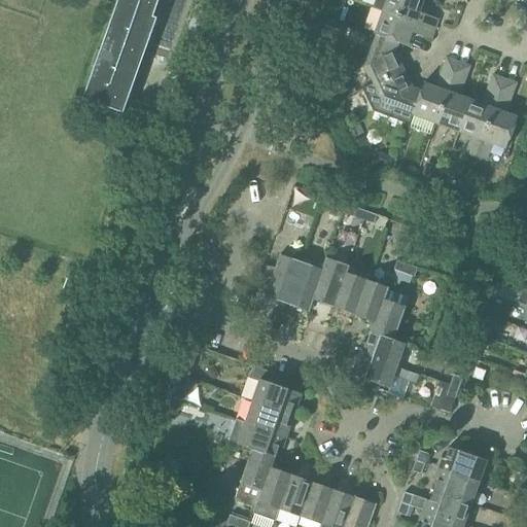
[(118,0),(83,99),(124,113),(157,19),(153,18),(159,0),(118,0)]
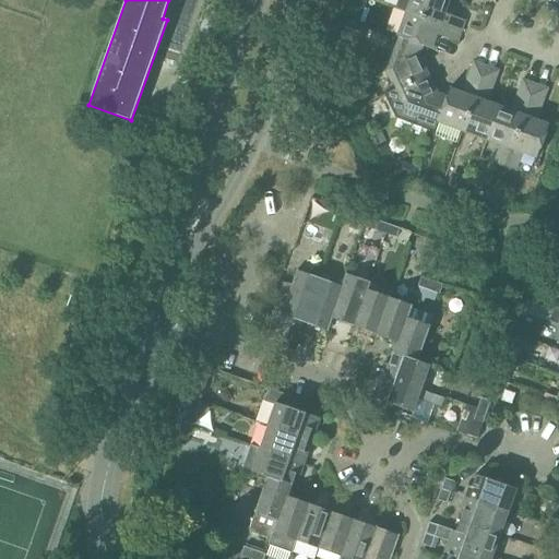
[(399,0),(395,9),(406,12),(461,32),(464,21),(444,13),(449,0),(399,0)]
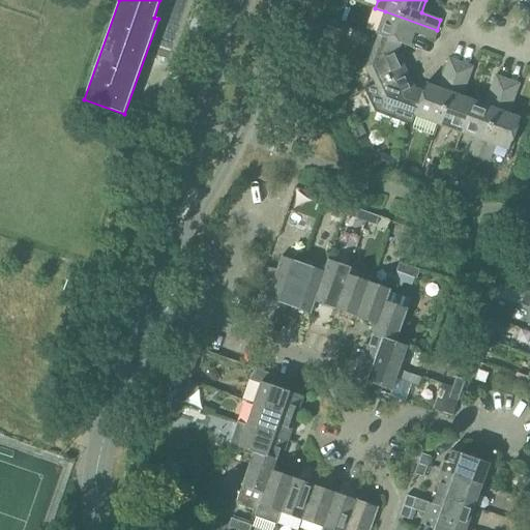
[(379,35),(401,43),(408,47),(413,33),(433,40),(437,30),(385,11),(377,34),(379,35)]
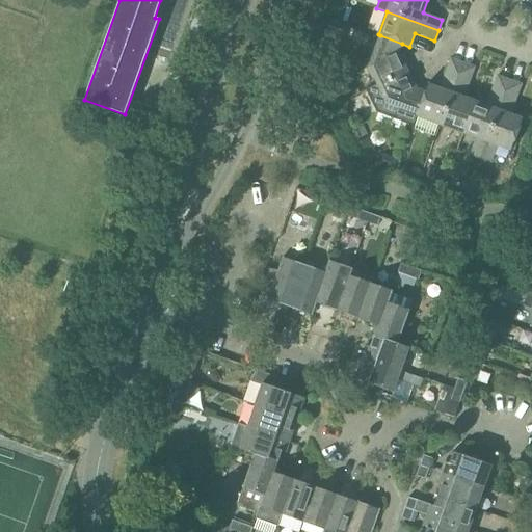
[(327,27),(323,37),(338,43),(342,32),(327,27)]
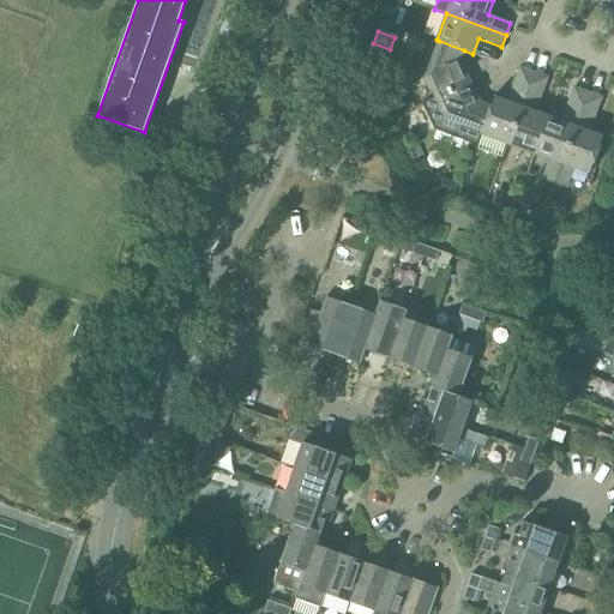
[(439,41),(426,76),(435,97),(470,80),(461,60),(464,50),(439,41)]
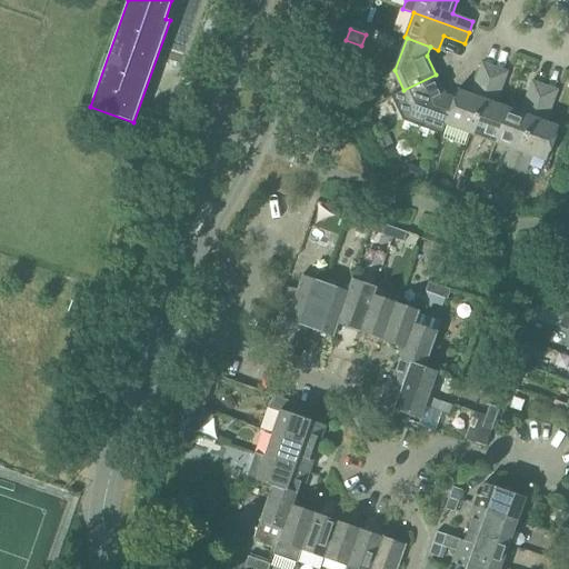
[(446,121),(445,123),(470,132),(493,68),(481,63),(470,92),(457,88),(453,98),(455,98),(446,121)]
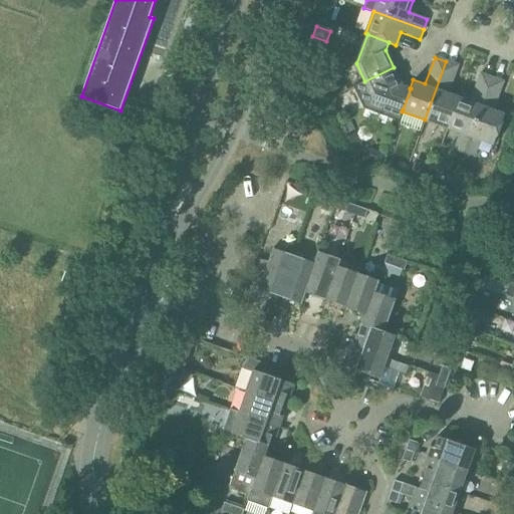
[(458,66),(446,61),(425,119),(447,129),(458,96),(448,92),(458,66)]
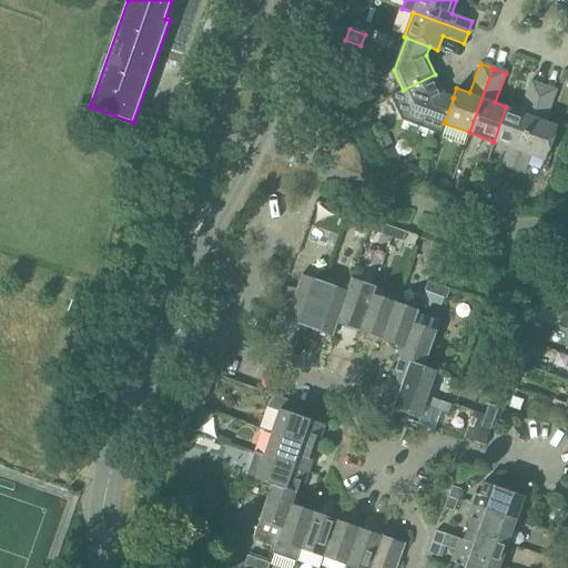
[(435,74),(403,90),(392,94),(403,120),(440,133),(444,123),(445,121),(454,98),(453,98),(444,94),(437,80),(435,74)]
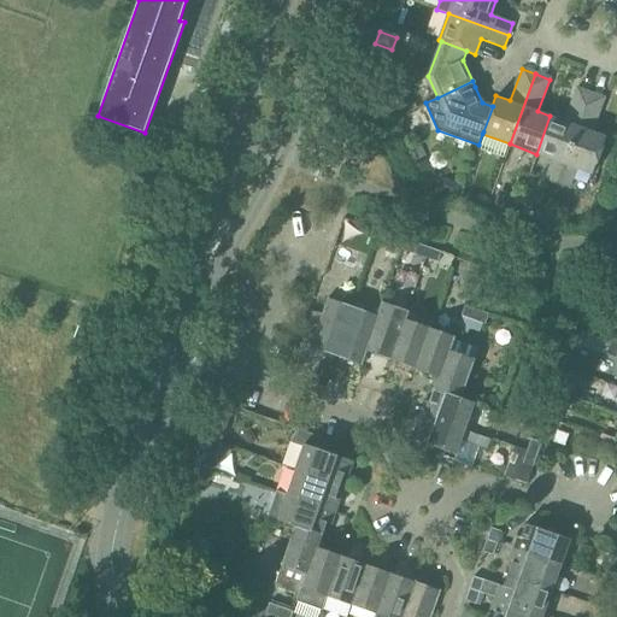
[(536,154),(552,160),(545,178),(557,183),(589,93),(576,88),(563,121),(550,116),(536,154)]
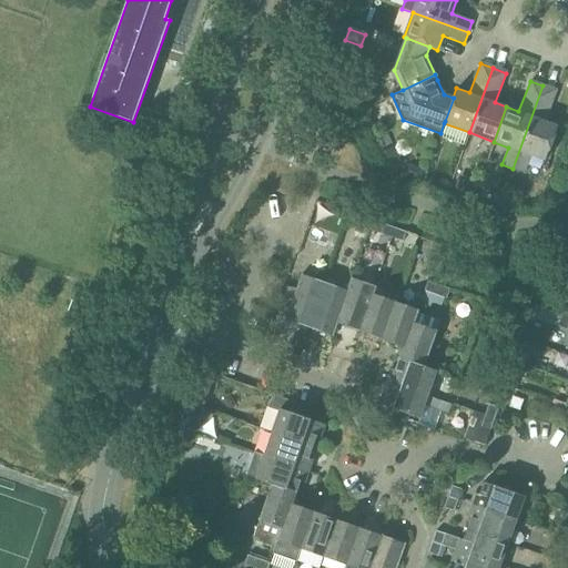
[(555,91),(543,85),(513,169),(524,173),(530,155),(544,160),(557,125),(544,121),(555,91)]
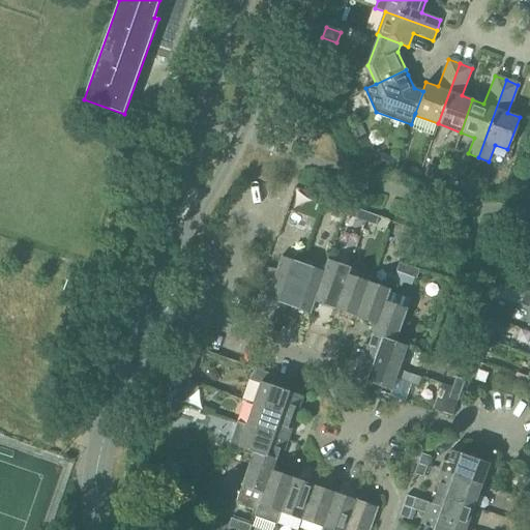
[(429,164),(422,181),(441,188),(448,171),(429,164)]
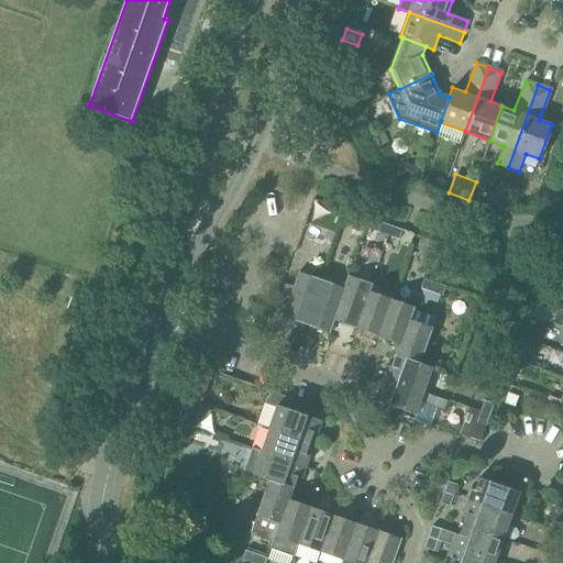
[(381,222),(377,232),(390,236),(394,228),(381,222)]
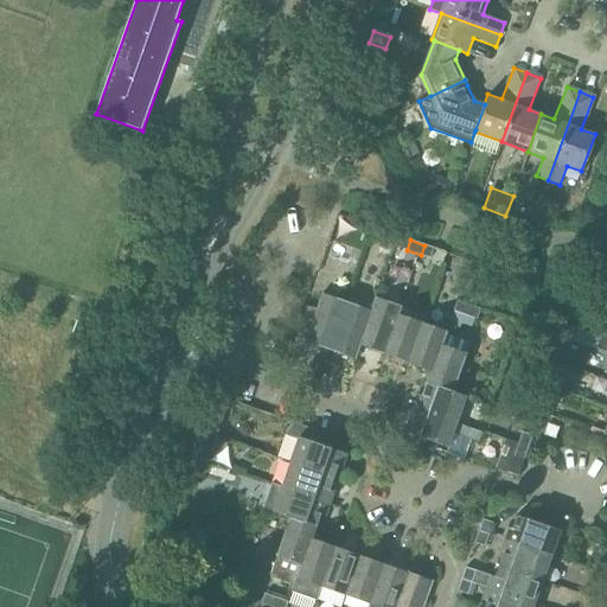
[(430,259),(434,249),(425,246),(421,255),(430,259)]
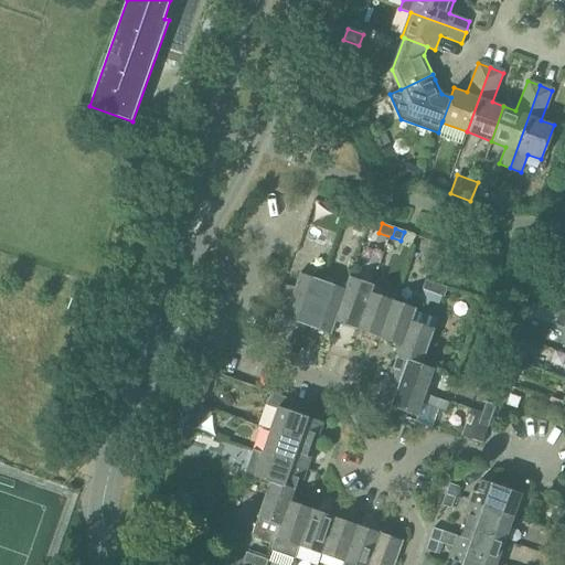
[(300,273),(285,318),(309,327),(326,281),(300,273)]
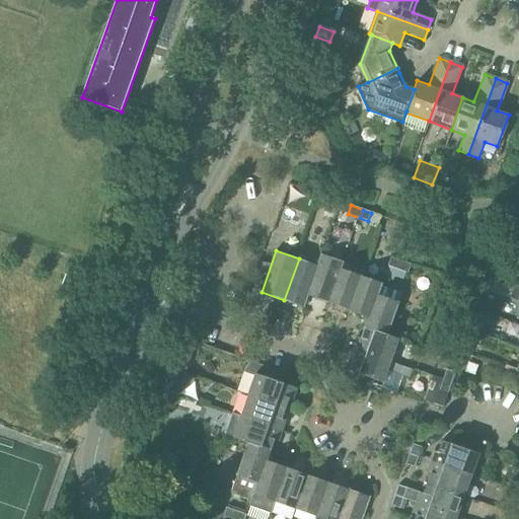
[(312,281),(315,282),(309,296),(329,303),(342,270),(344,263),(321,254),(317,266),(312,281)]
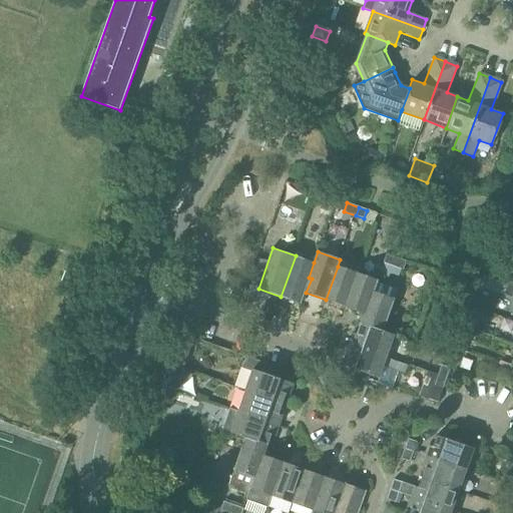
[(381,274),(389,277),(390,275),(399,278),(402,270),(403,271),(407,262),(387,254),(384,263),(385,264),(381,274)]
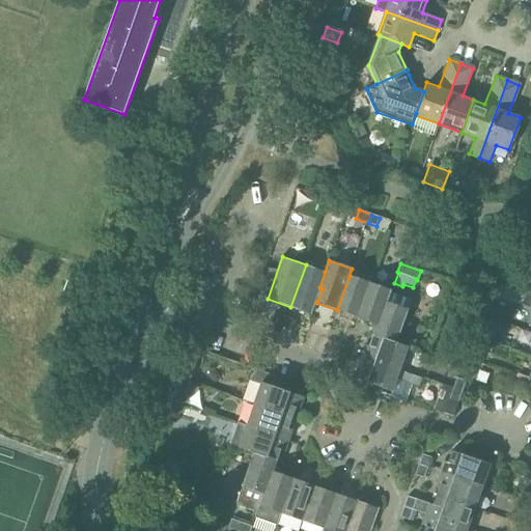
[(325,272),(306,264),(290,307),(312,315),(316,303),(323,288),(319,287),(325,272)]
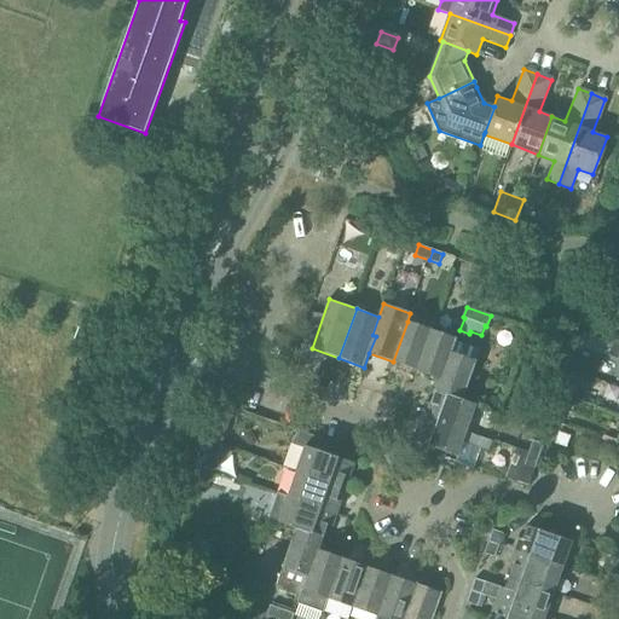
[(417,370),(432,330),(408,322),(393,362),(417,370)]
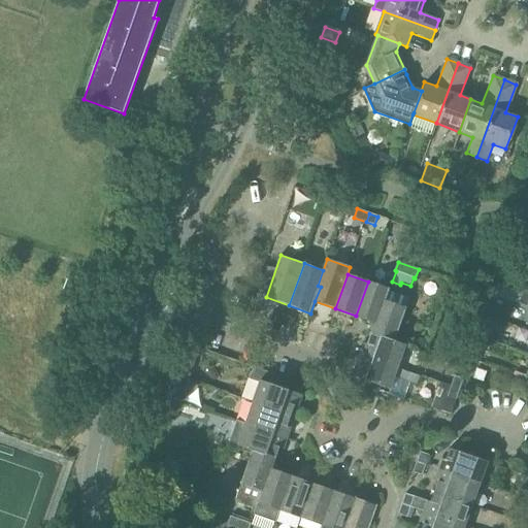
[(390,289),(368,282),(356,316),(375,323),(380,311),(382,312),(386,300),(387,298),(389,292),(390,289)]
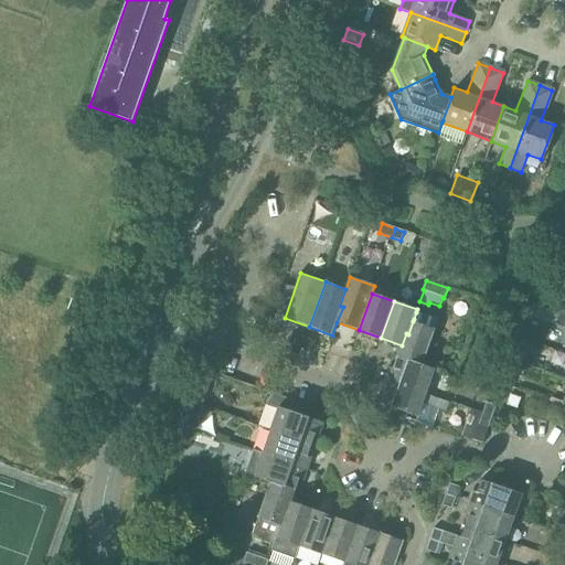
[(564,329),(564,327),(564,304),(563,304),(555,326),(564,329)]
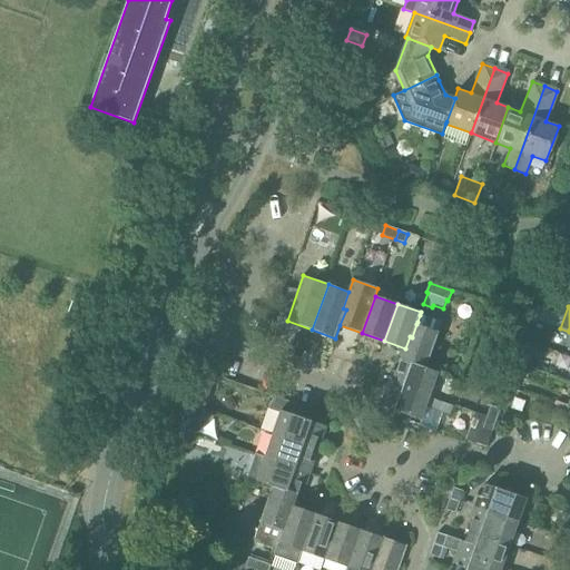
[(410,336),(405,349),(401,360),(426,369),(443,323),(420,315),(418,322),(416,324),(412,337),(410,336)]
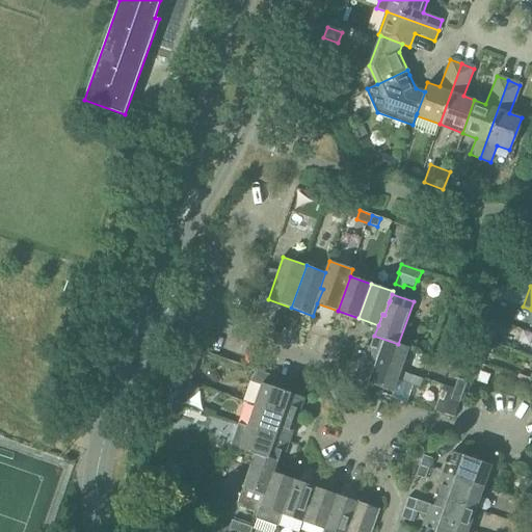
[(276,314),(272,323),(285,327),(288,318),(276,314)]
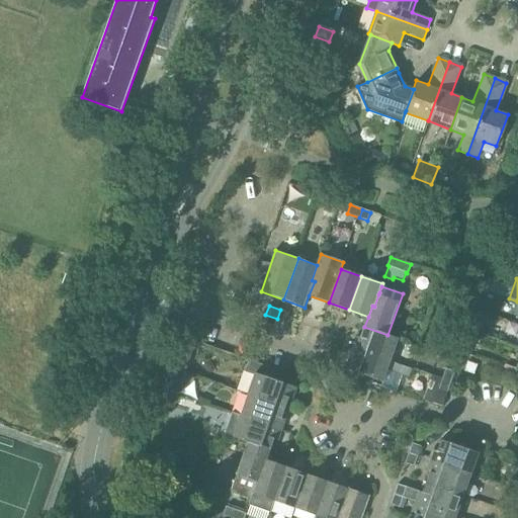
[(285,322),(289,313),(280,310),(277,319),(285,322)]
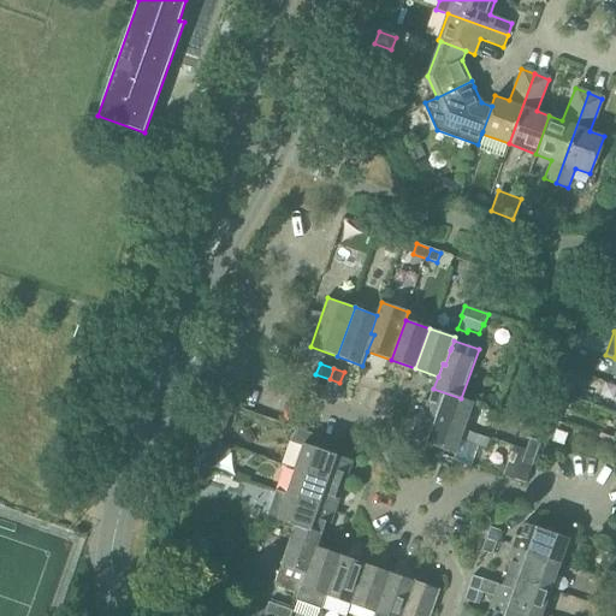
[(573,385),(563,381),(558,392),(569,396),(573,385)]
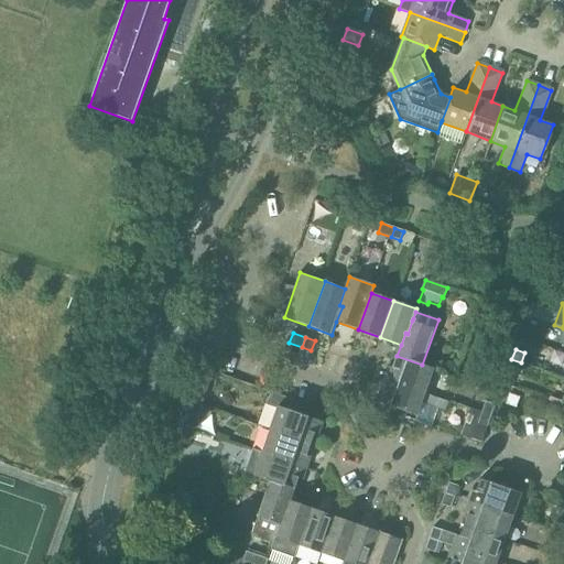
[(392,368),(389,367),(384,378),(425,392),(434,369),(422,365),(397,356),(392,368)]
